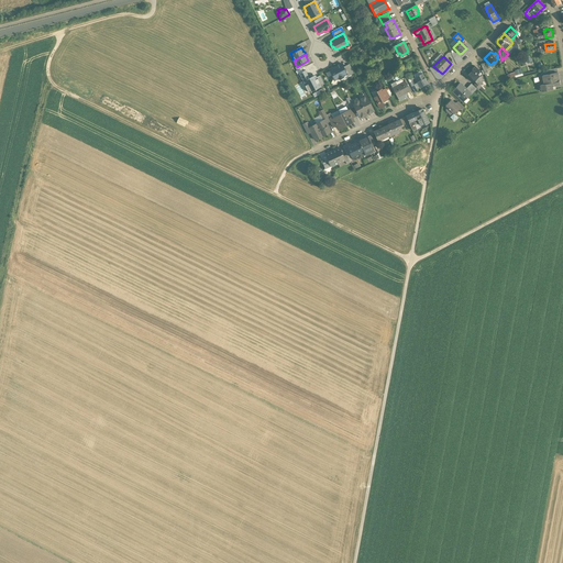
[(343,67),(341,64),(329,69),(334,80),(339,78),(340,79),(343,77),(343,76),(346,74),(343,67)]
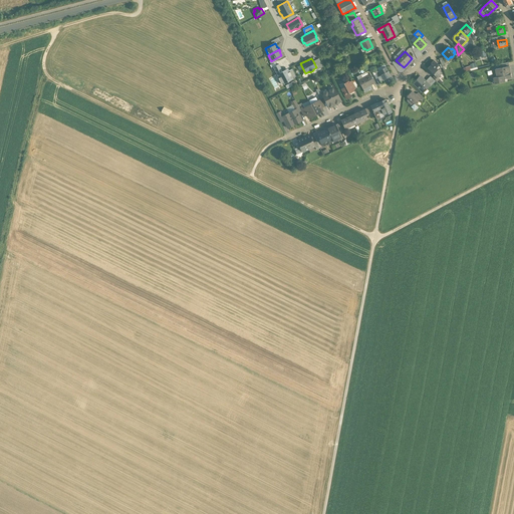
[(316,67),(317,69),(322,66),(318,58),(313,61),(316,67)]
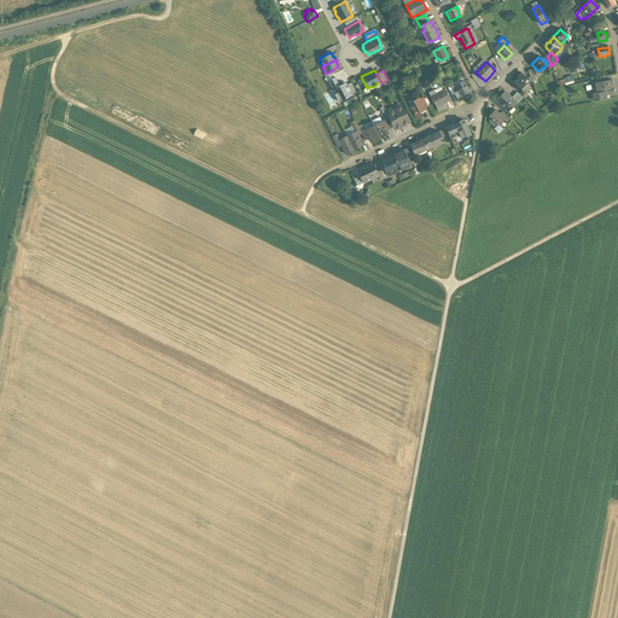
[(528,79),(522,73),(518,76),(519,77),(514,83),(523,91),(525,94),(526,93),(531,88),(525,83),(528,81),(526,80),(528,79)]
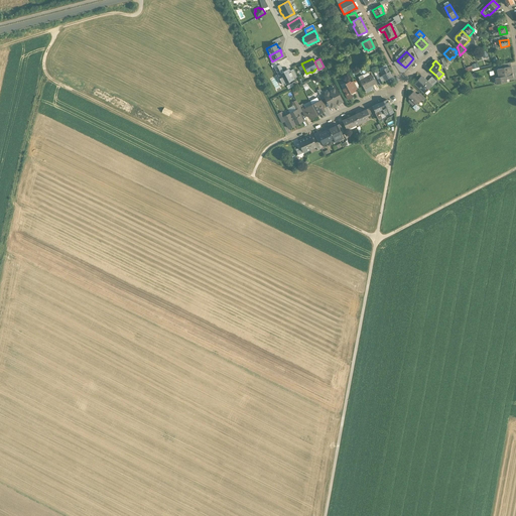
[(290,71),(289,69),(283,72),(280,65),(274,68),(280,79),(279,79),(282,85),(283,85),(283,86),(294,80),(294,79),(290,71)]
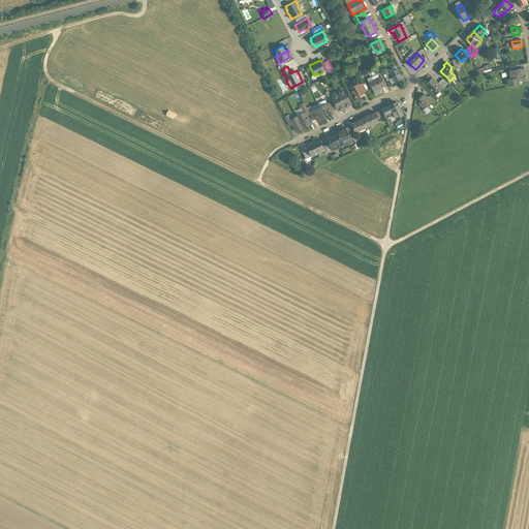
[(397,70),(386,75),(389,80),(393,78),(397,85),(397,86),(403,82),(402,80),(403,79),(402,76),(401,76),(397,70)]
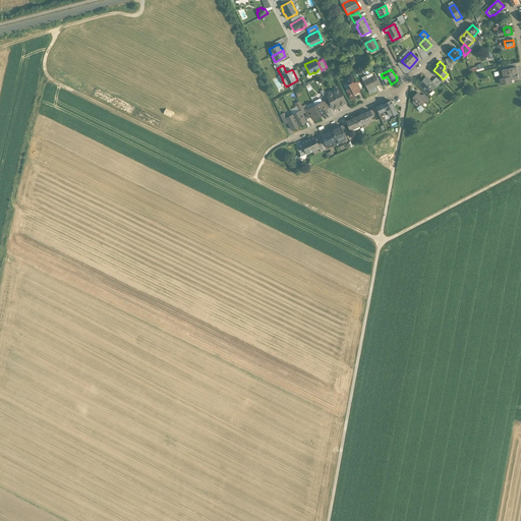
[(504,75),(500,76),(502,85),(512,83),(512,80),(513,79),(512,73),(504,75)]
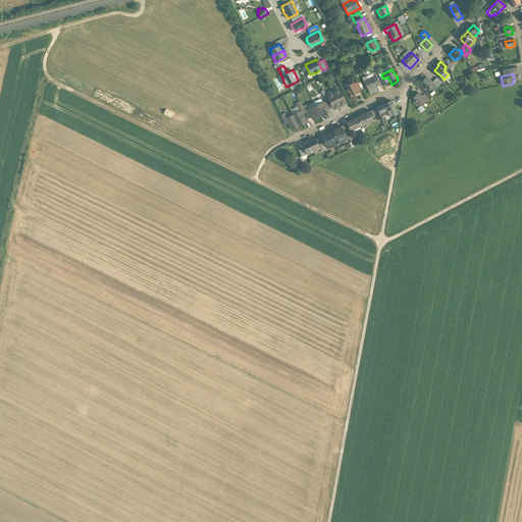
[(373,77),(364,83),(368,90),(375,86),(375,88),(380,85),(376,77),(374,79),(373,77)]
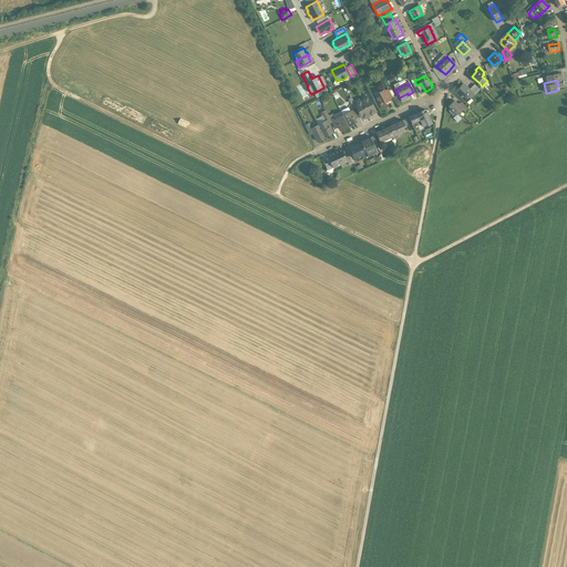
[(470,90),(463,84),(455,92),(464,101),(468,98),(471,99),(474,95),(474,94),(470,90)]
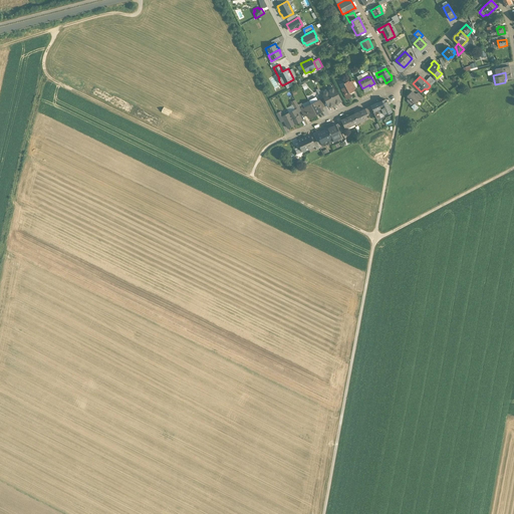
[(436,81),(430,76),(426,81),(430,85),(430,86),(431,86),(436,81)]
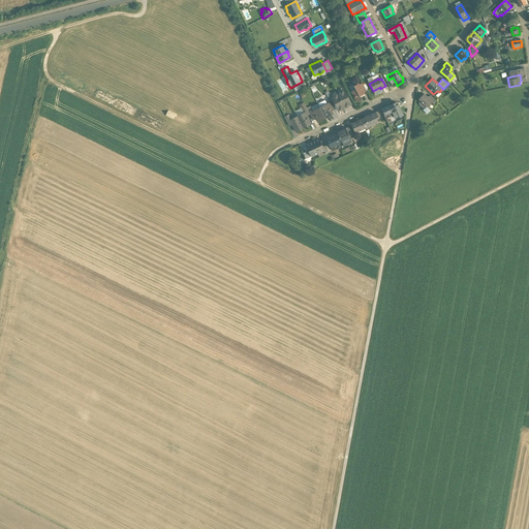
[(359,84),(354,87),(355,90),(351,92),(356,102),(362,99),(360,96),(364,94),(364,93),(360,85),(359,84)]
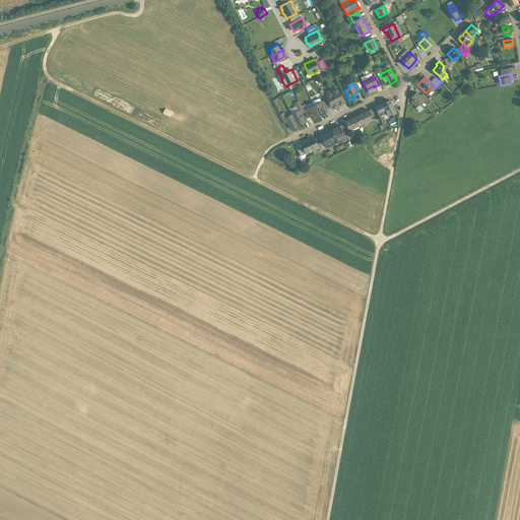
[(345,103),(337,88),(331,91),(339,106),(345,103)]
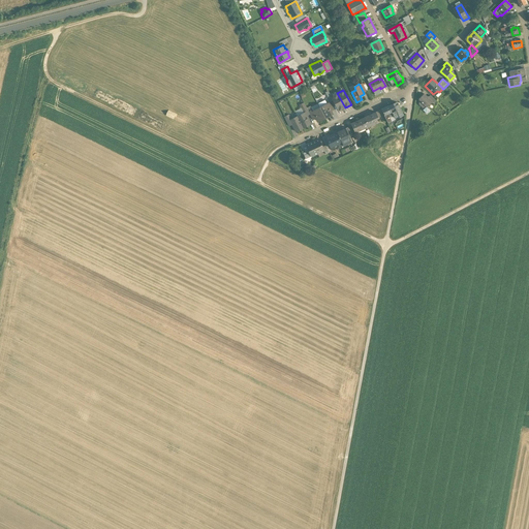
[(337,93),(331,96),(339,112),(345,107),(337,93)]
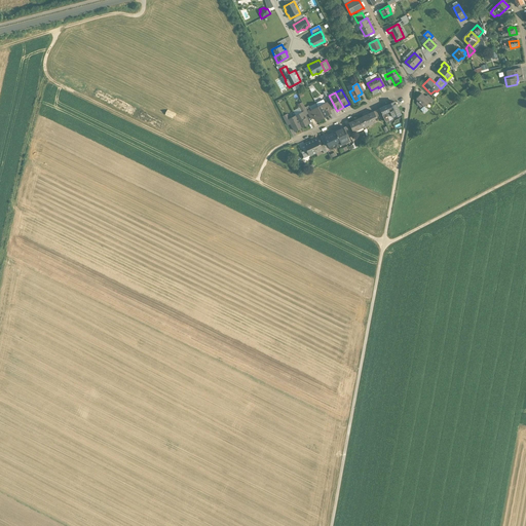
[(426,98),(422,95),(421,95),(417,99),(417,100),(418,102),(416,103),(417,105),(421,108),(422,108),(428,102),(429,101),(426,98)]
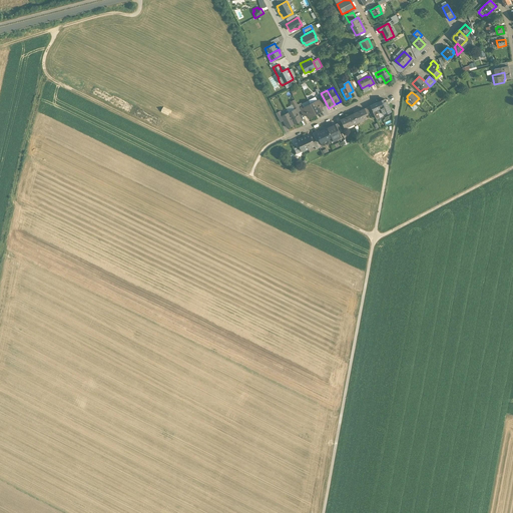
[(385,99),(370,106),(376,119),(391,112),(385,99)]
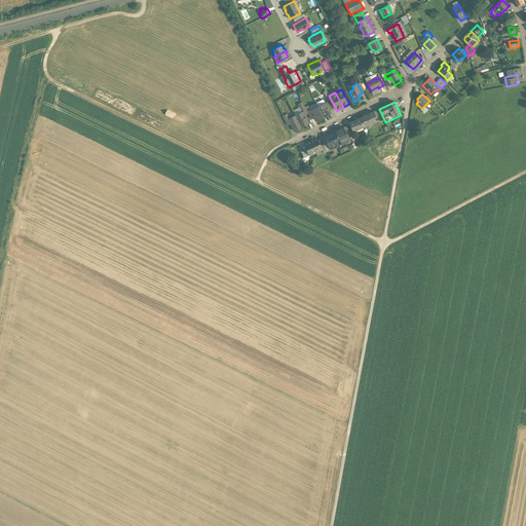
[(325,104),(318,108),(324,117),(330,114),(329,111),(325,104)]
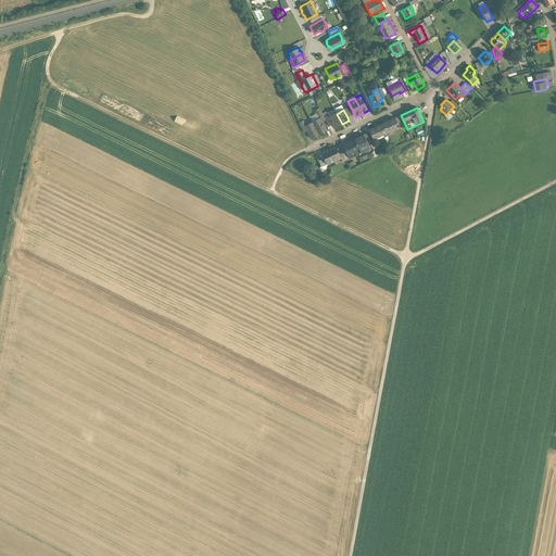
[(321,112),(316,114),(319,119),(320,118),(323,122),(326,121),(324,117),(321,112)]
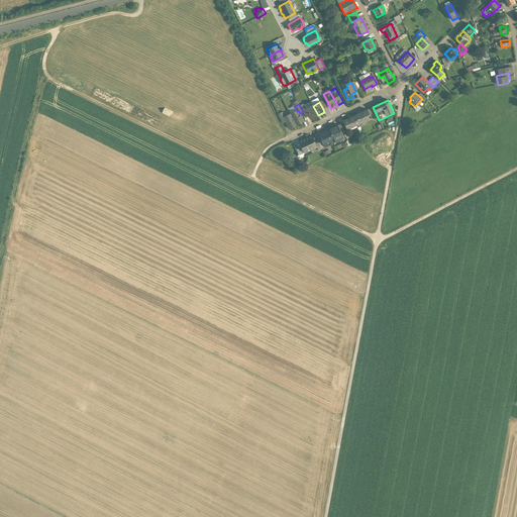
[(306,109),(309,115),(311,119),(318,115),(313,106),(306,109)]
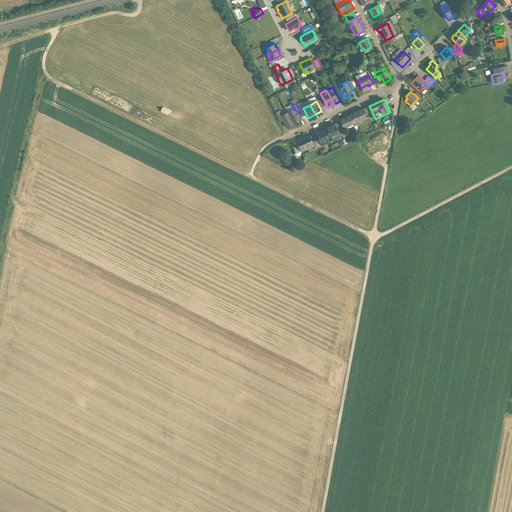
[(294,110),(288,113),(294,124),(300,121),(297,114),(297,112),(295,109),(294,110)]
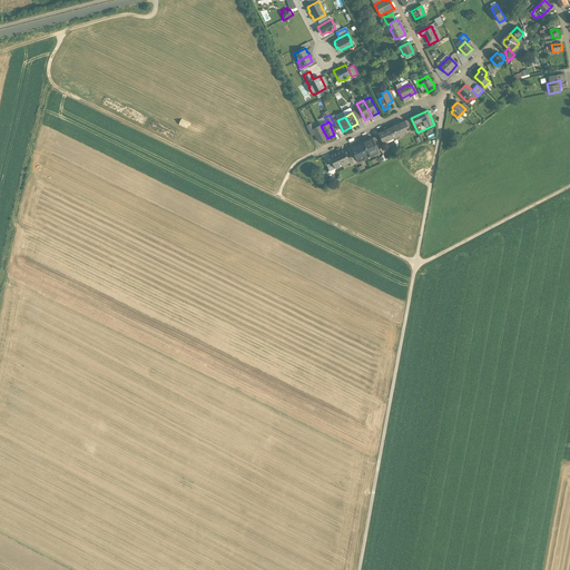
[(405,121),(393,127),(397,137),(405,133),(403,129),(409,127),(405,121)]
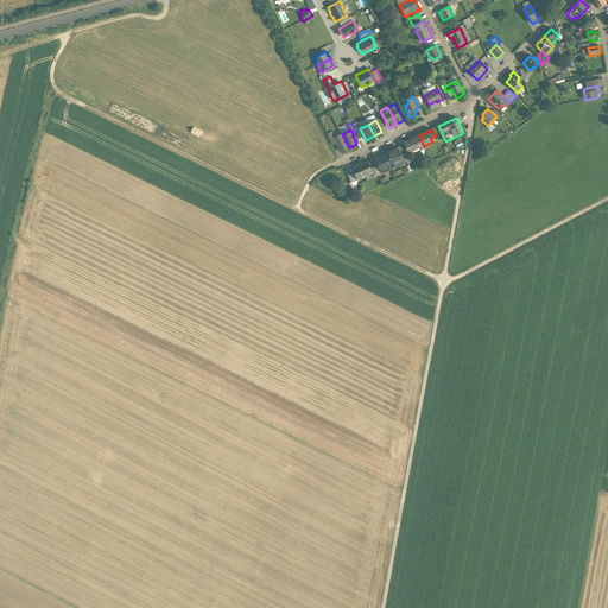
[(335,138),(334,139),(335,143),(340,152),(349,147),(342,134),(335,138)]
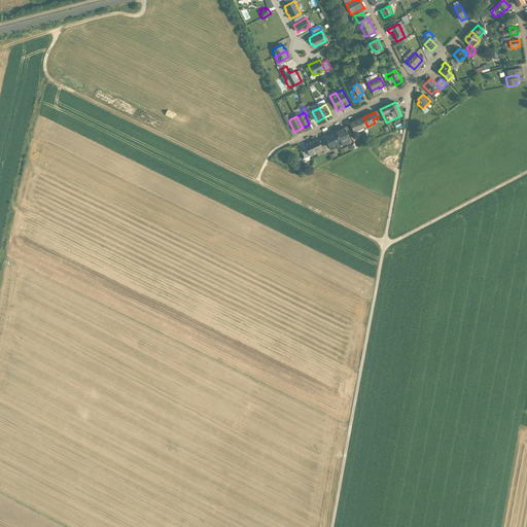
[(363,117),(349,124),(350,126),(354,133),(367,127),(363,117)]
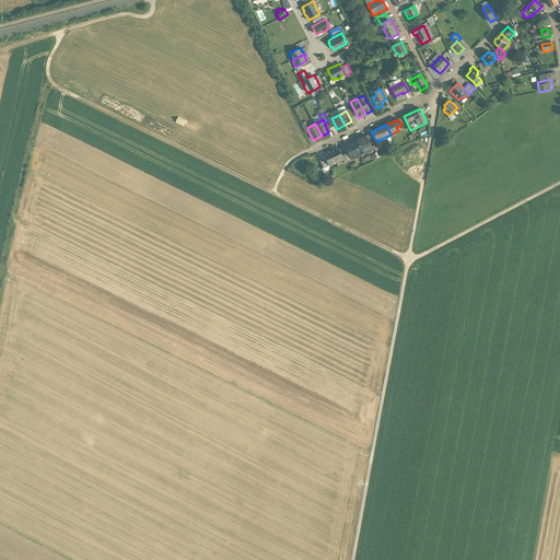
[(364,135),(354,140),(356,142),(349,146),(347,143),(343,144),(350,156),(362,151),(363,154),(372,150),(365,137),(364,135)]
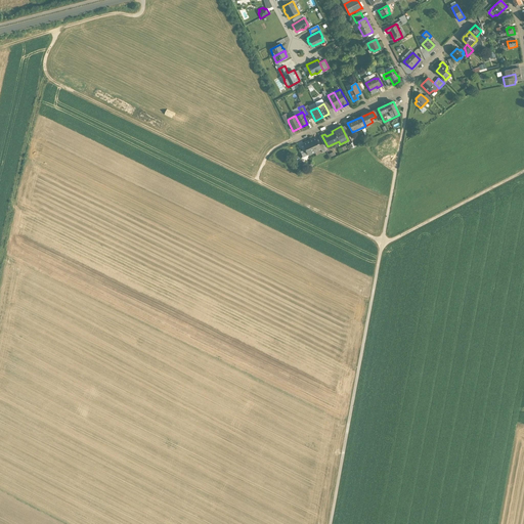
[(319,146),(315,138),(309,141),(315,153),(320,149),(321,149),(319,146)]
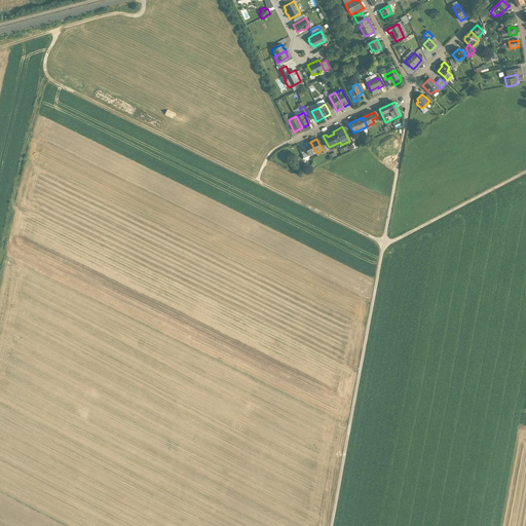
[(316,153),(310,142),(304,145),(306,150),(307,152),(302,155),(303,157),(302,158),(307,160),(309,156),(316,153)]
